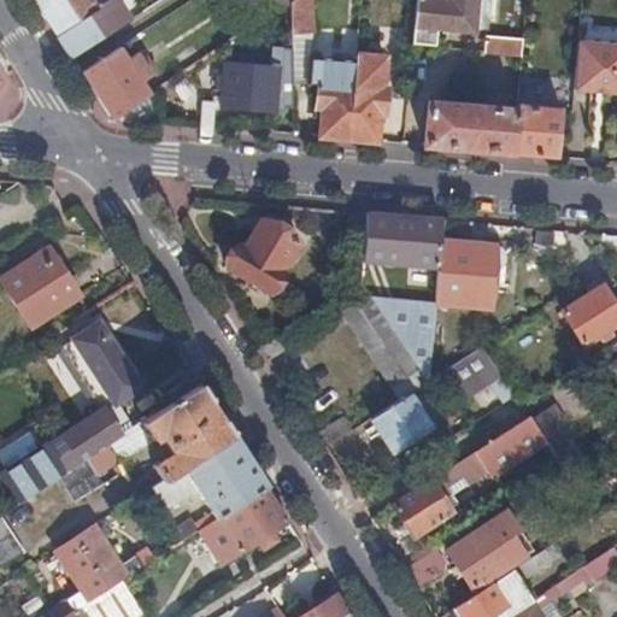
[(94,0),(34,0),(74,58),(133,19),(119,0),(106,0),(98,5),(94,0)]
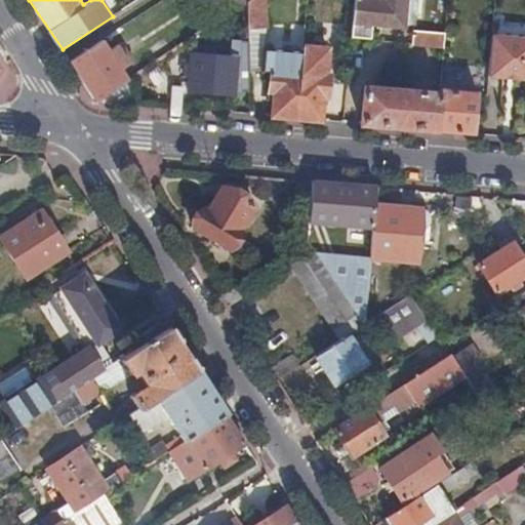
[(229,0),(236,11),(248,3),(252,0),(229,0)]
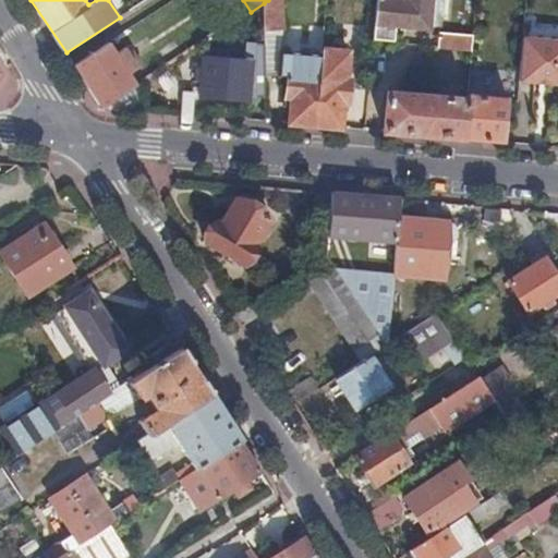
[(293,97),(291,123),(316,126),(323,56),(281,52),(283,32),(280,0),(268,0),(264,3),(265,63),(265,75),(279,75),(278,77),(289,77),(288,96),(293,97)]
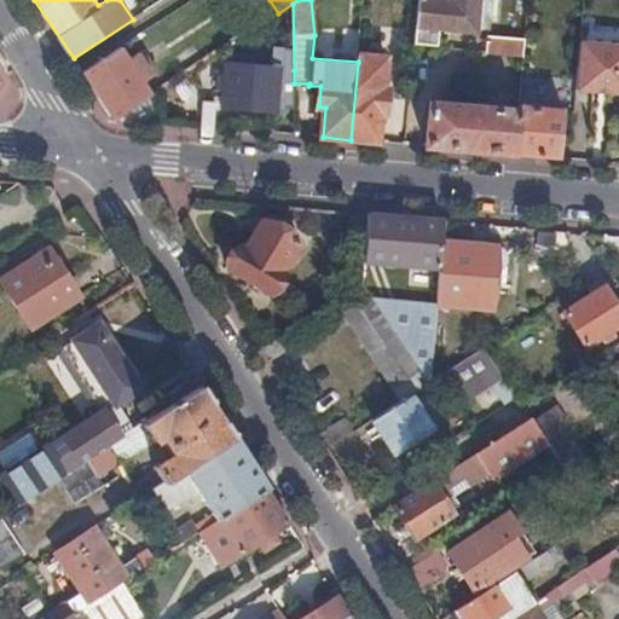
[(418,0),(415,47),(437,48),(439,29),(478,32),(480,0),(418,0)]
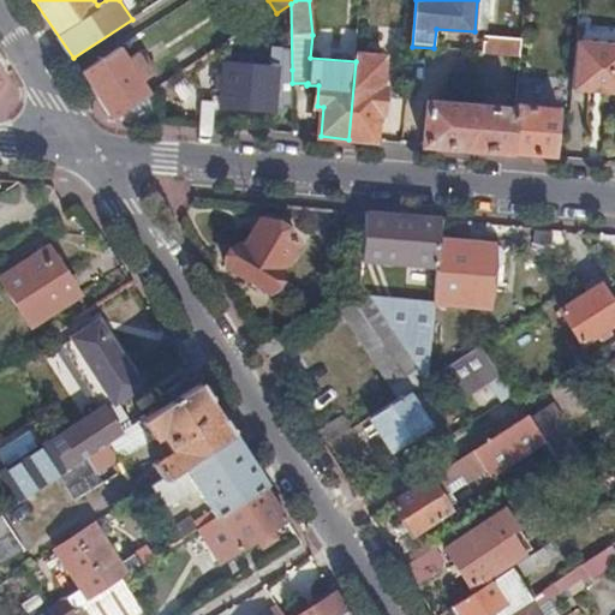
[(484,36),(484,52),(521,55),(523,40),(484,36)]
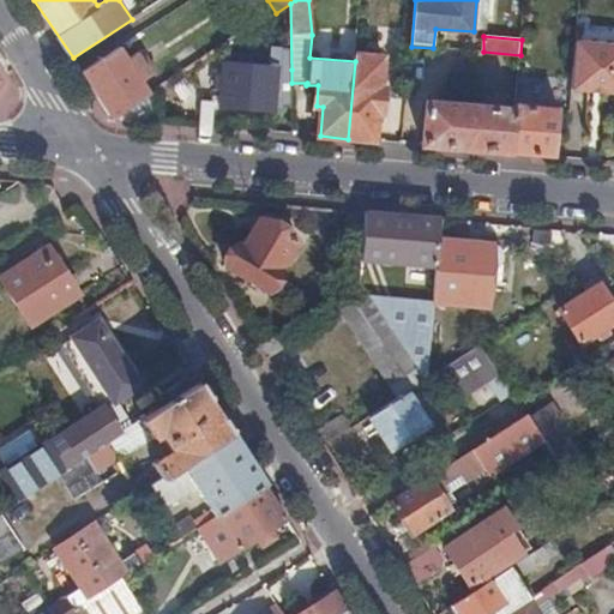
[(613,44),(576,42),(572,89),(613,91),(613,44)]
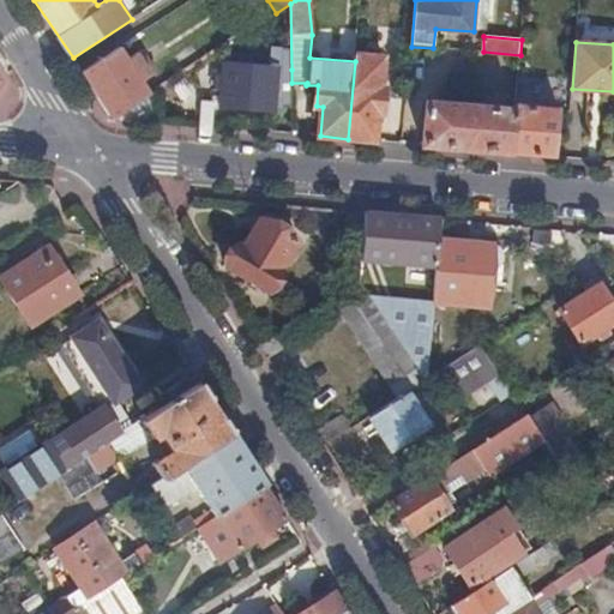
[(121,49),(83,73),(112,118),(115,118),(151,94),(144,83),(158,73),(144,50),(128,60),(121,49)]
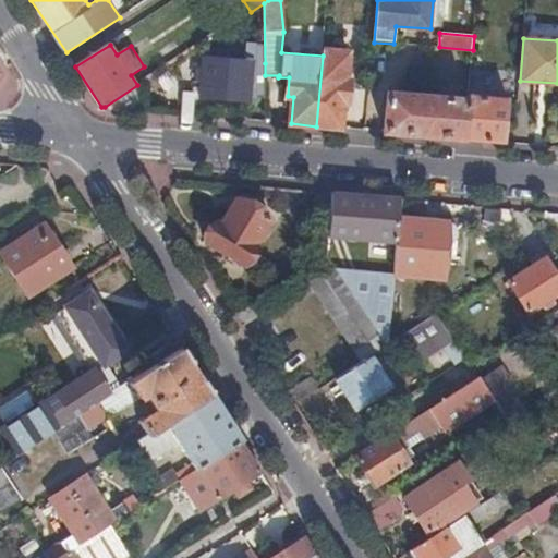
[(323,56),(316,126),(342,128),(343,102),(349,104),(351,82),(347,82),(349,55),(323,53),(323,56)]
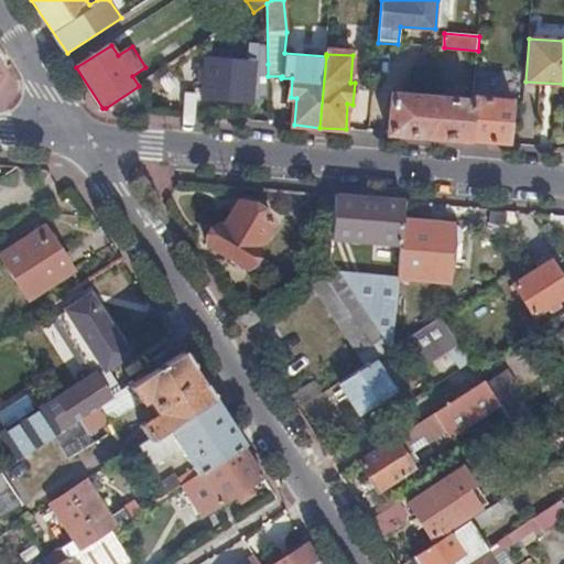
[(167,58),(172,65),(176,62),(172,55),(167,58)]
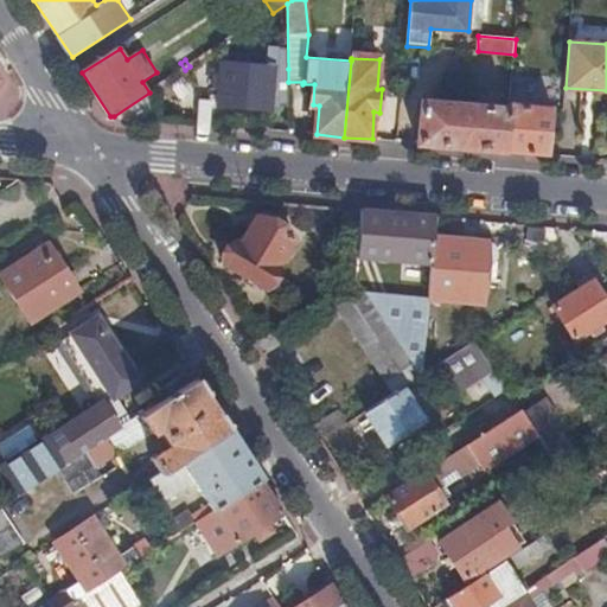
[(219,103),(289,110),(288,82),(288,69),(224,63),(219,103)]
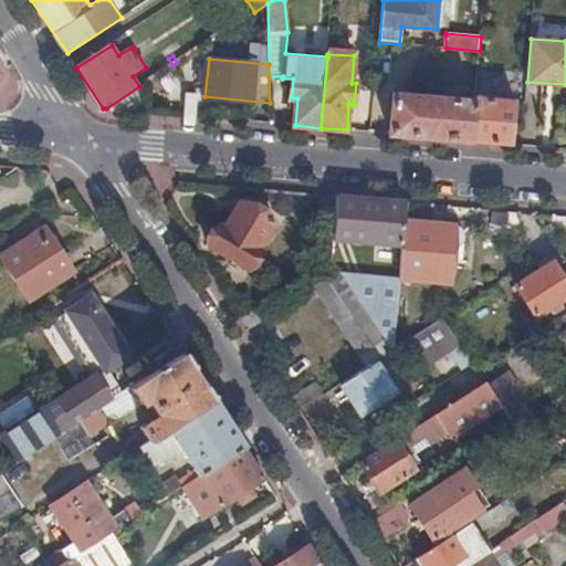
[(395,96),(391,134),(420,136),(472,140),(475,103),(395,96)]
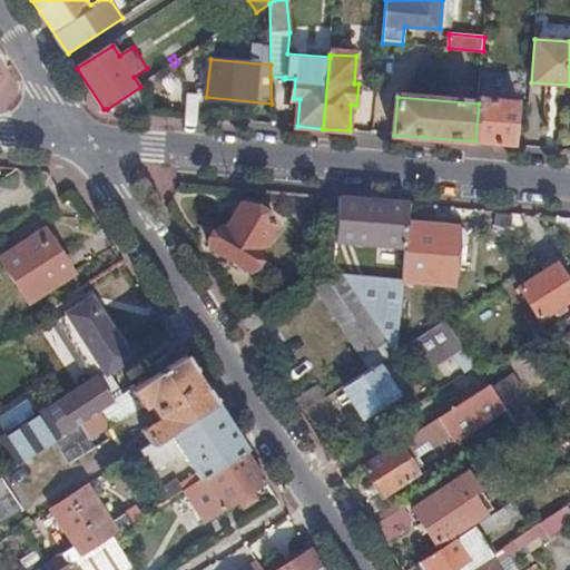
[(479,104),(475,141),(514,145),(518,102),(479,99),(479,104)]
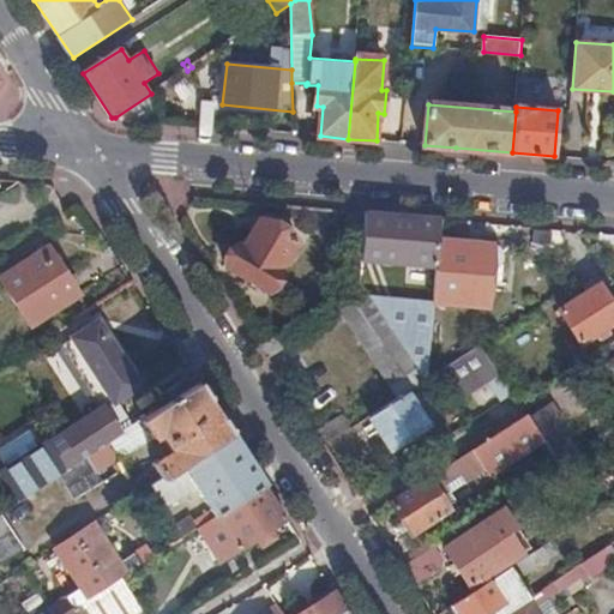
[(2,194),(19,182),(1,181),(2,194)]
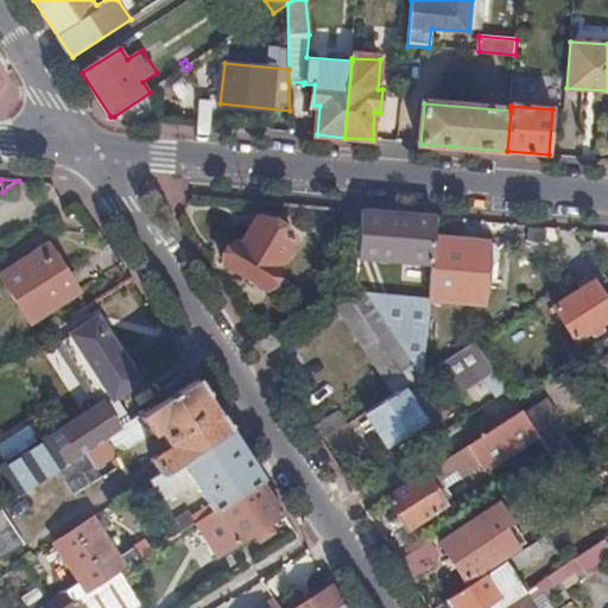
[(359,249),(362,211),(344,209),(341,247),(359,249)]
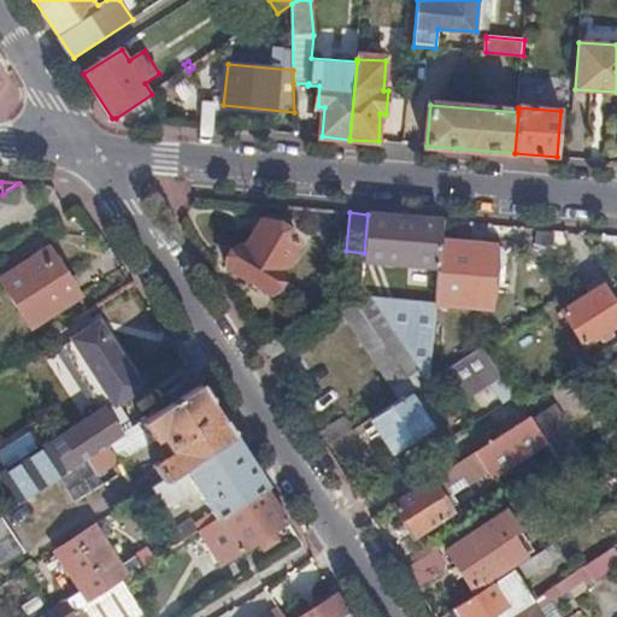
[(393,264),(397,217),(368,215),(364,253),(364,262),(393,264)]
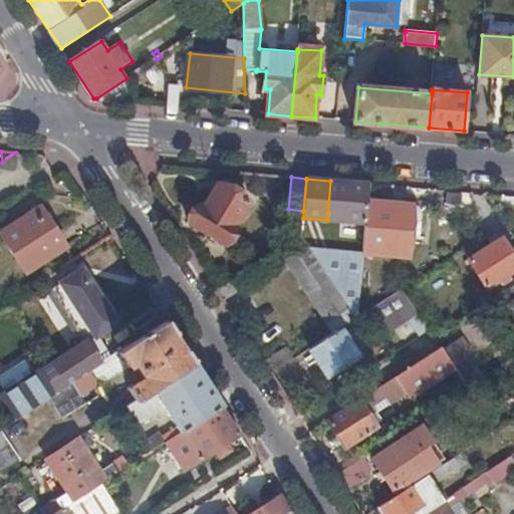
[(368,202),(370,184),(338,181),(330,181),(327,220),(366,223),(368,202)]
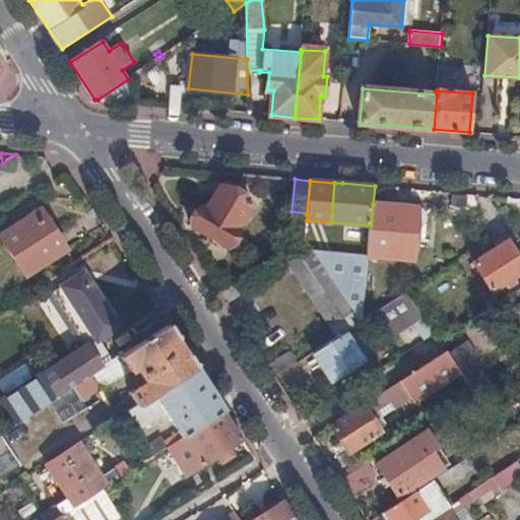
[(228,246),(252,203),(221,185),(208,209),(203,207),(193,225),(228,246)]
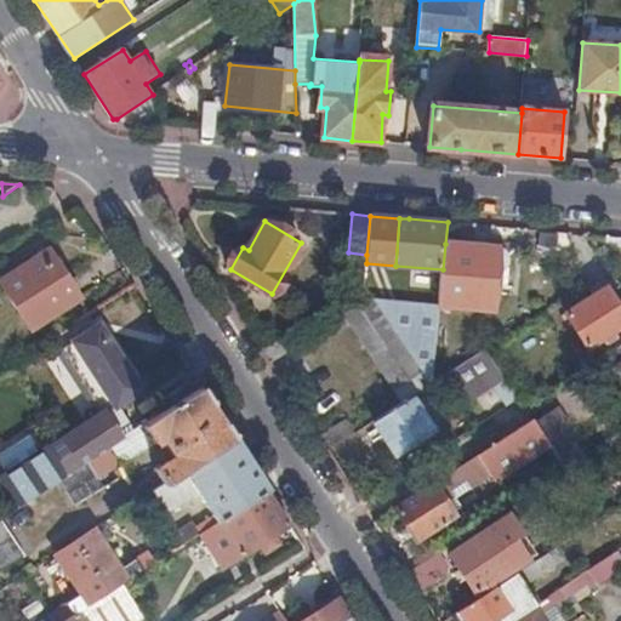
[(505,250),(445,244),(443,269),(439,308),(494,313),(497,275),(506,274),(512,269),(513,262),(512,257),(508,252),(505,250)]
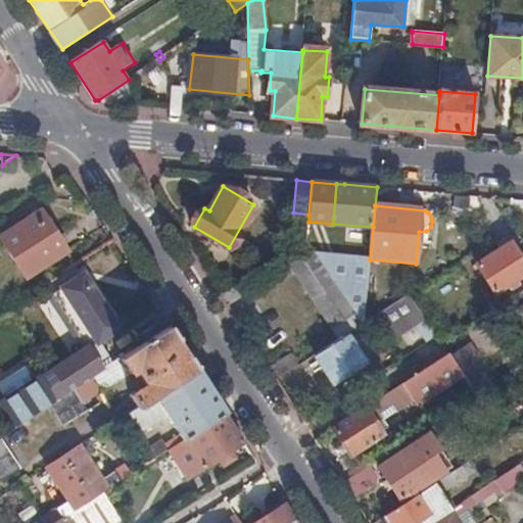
[(41,210),(17,226),(21,232),(45,217),(41,210)]
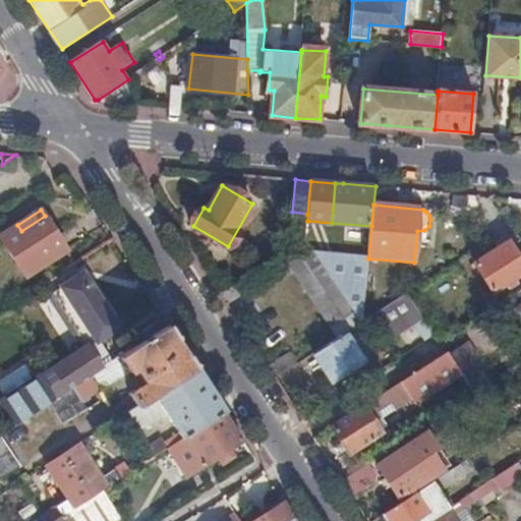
[(21,231),(17,225),(0,235),(0,238),(25,279),(67,251),(45,216),(21,231)]
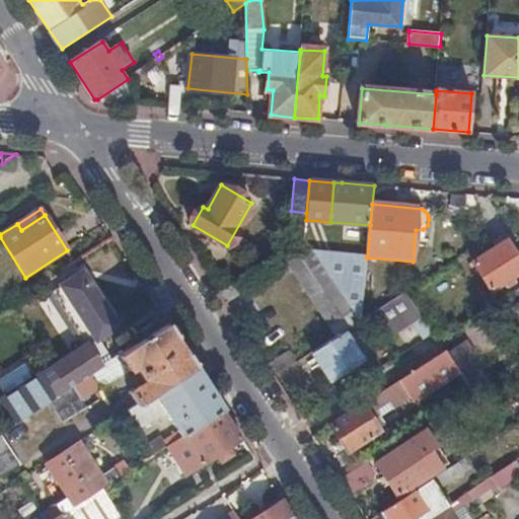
[(345,331),(359,321),(314,252),(304,237),(283,251),(338,336),(345,331)]
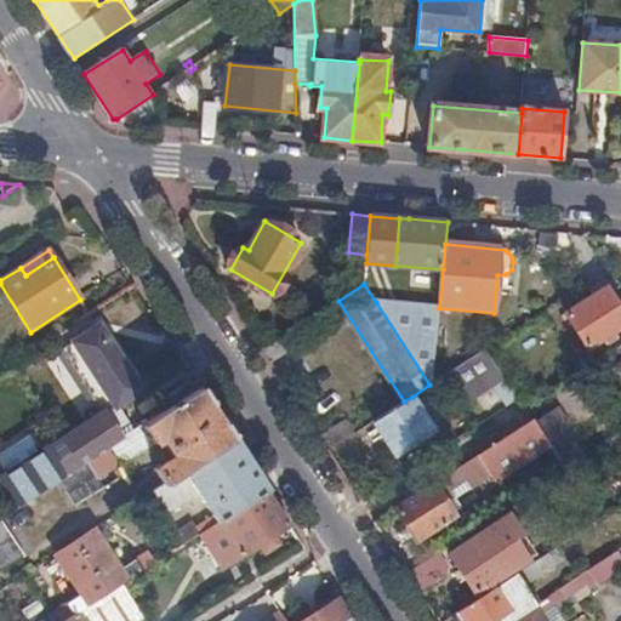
[(616,330),(620,326),(620,307),(608,286),(565,314),(590,349),(605,337),(609,342),(620,335),(616,330)]
